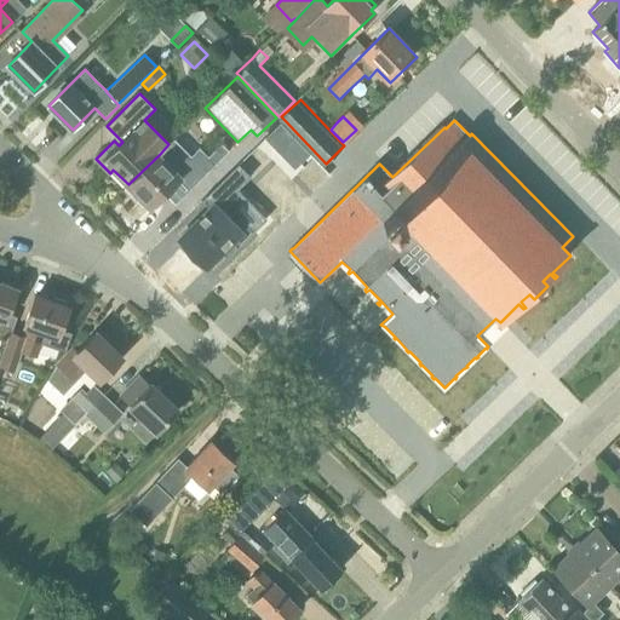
[(309,153),(281,124),(271,132),(279,139),(274,144),(294,166),(309,153)]
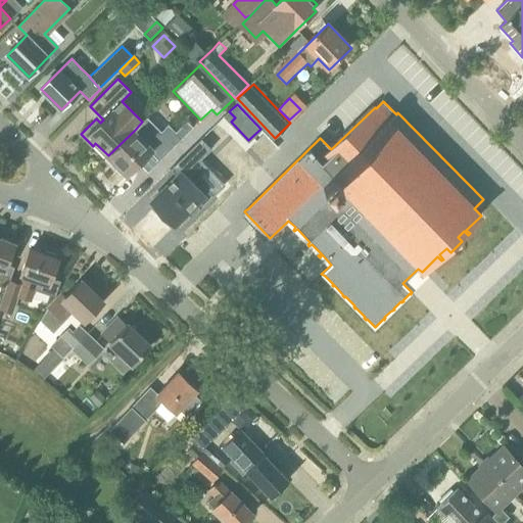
[(108,155),(105,158),(122,175),(124,172),(128,176),(141,163),(144,167),(148,162),(149,162),(149,161),(154,167),(182,139),(169,126),(160,134),(146,120),(148,119),(147,117),(145,119),(142,122),(135,130),(108,155)]
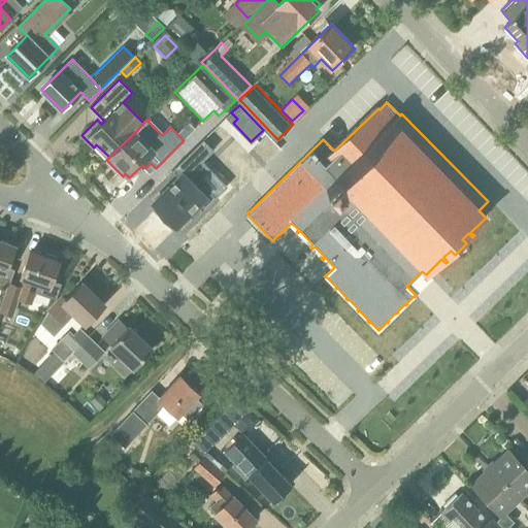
[(179,178),(153,203),(176,227),(189,215),(194,220),(206,208),(201,203),(212,193),(195,174),(204,165),(204,166),(205,164),(203,161),(213,151),(203,140),(172,170),(179,178)]
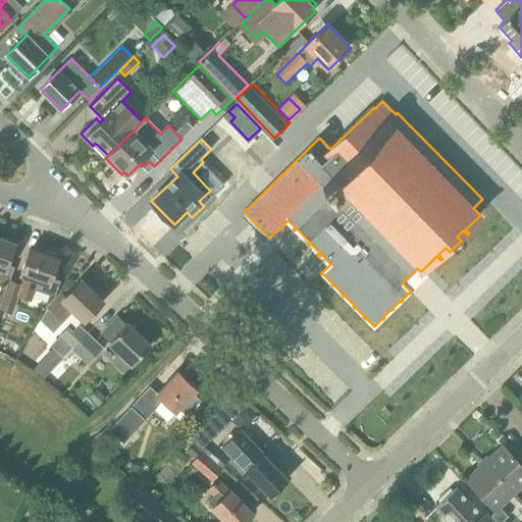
[(15,243),(0,238),(0,279),(8,282),(9,283),(11,279),(15,267),(8,264),(15,243)]
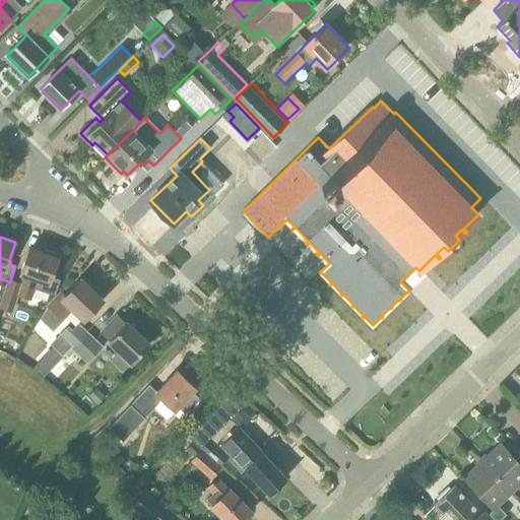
[(8,281),(0,305),(0,307),(13,312),(19,296),(31,301),(37,287),(56,295),(60,278),(53,276),(59,258),(54,257),(55,253),(45,250),(44,253),(30,248),(21,273),(23,273),(21,282),(11,278),(9,282),(8,281)]
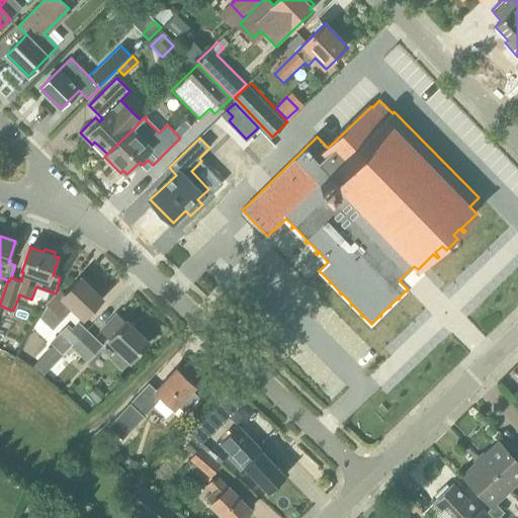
[(47,305),(49,307),(38,318),(52,331),(63,320),(74,308),(84,318),(103,298),(81,277),(65,293),(61,289),(47,305)]
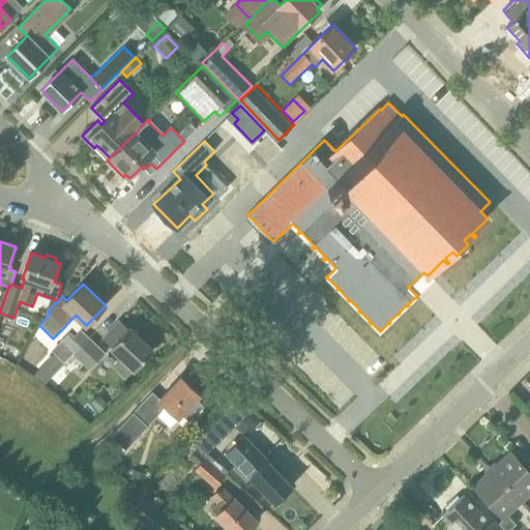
[(113,348),(101,360),(129,385),(146,369),(141,363),(153,351),(129,329),(120,321),(105,337),(114,347),(113,348)]
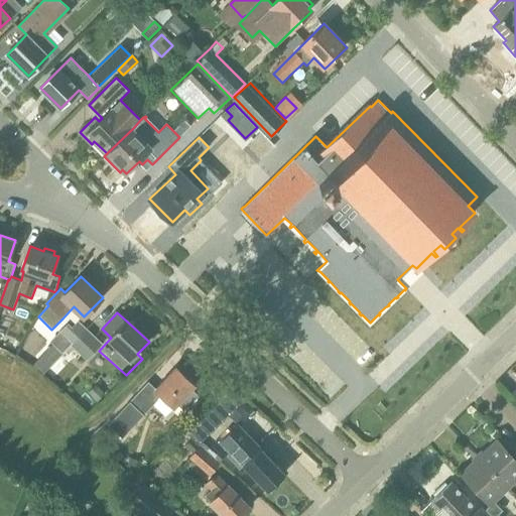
[(52,345),(33,365),(37,369),(41,373),(42,372),(45,374),(72,346),(87,330),(77,320),(71,327),(67,323),(48,342),(52,345)]
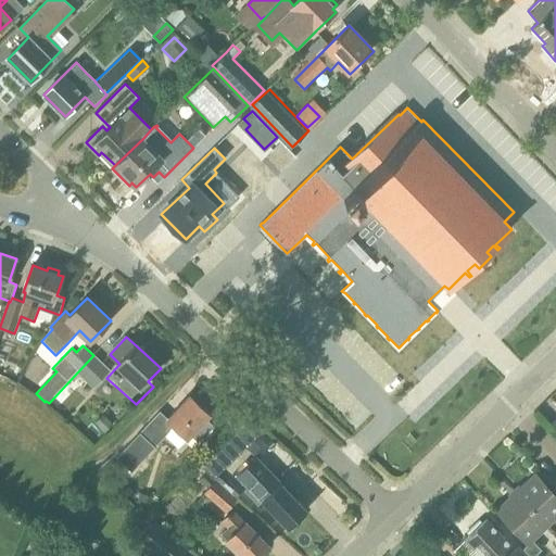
[(110,371),(93,355),(77,373),(93,389),(110,371)]
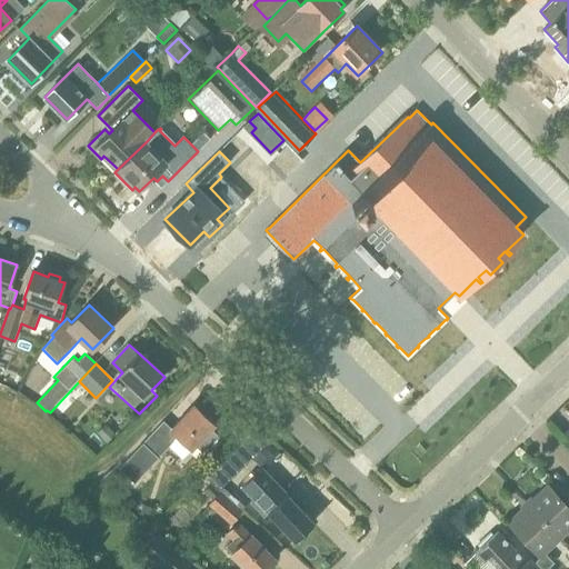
[(195,405),(172,429),(163,420),(120,468),(136,482),(179,436),(195,450),(197,448),(202,453),(218,436),(212,430),(217,426),(195,405)]
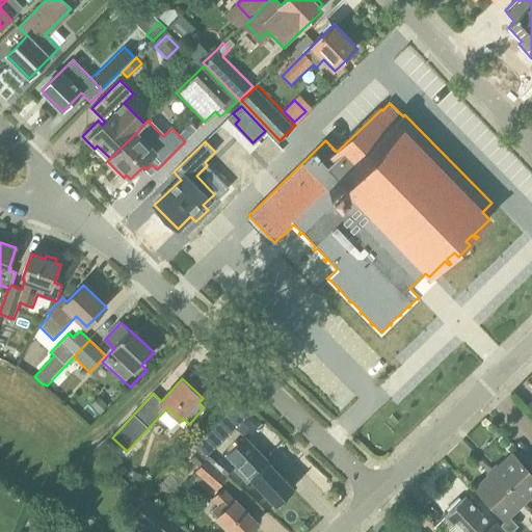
[(214,449),(239,425),(225,411),(200,435),(191,444),(206,457),(214,449)]
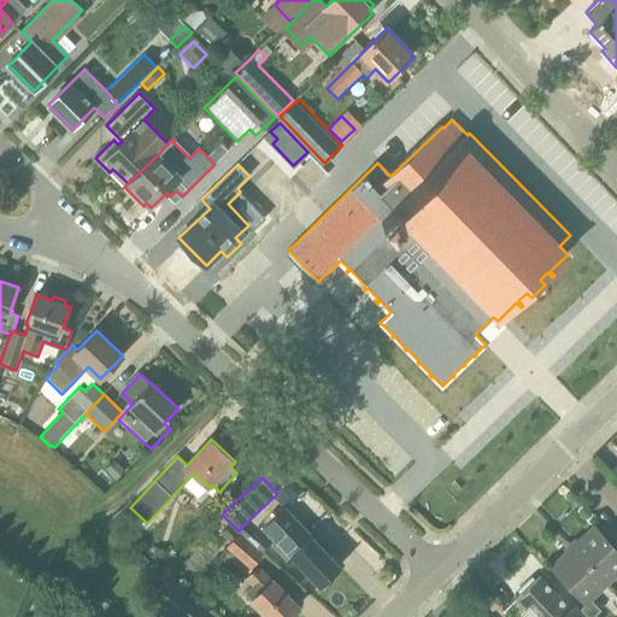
[(285,507),(265,528),(276,540),(272,544),(287,559),(292,556),(321,586),(323,588),(335,576),(333,574),(341,565),(311,534),(311,535),(285,507)]
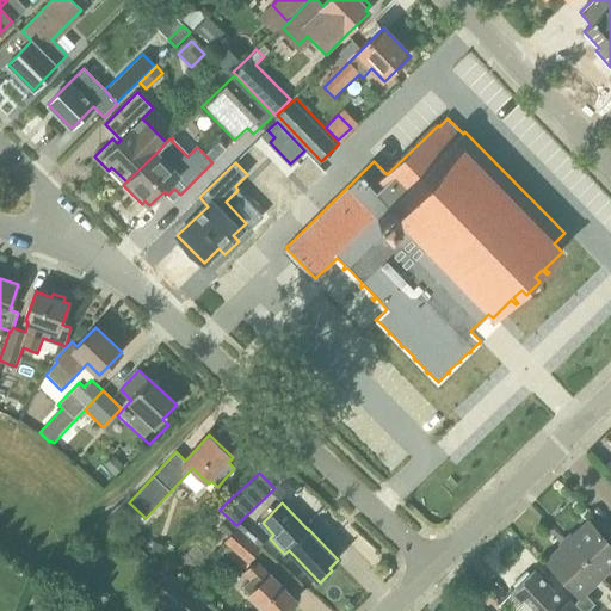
[(220,510),(193,535),(202,543),(213,534),(230,551),(247,535),(236,525),(220,510)]
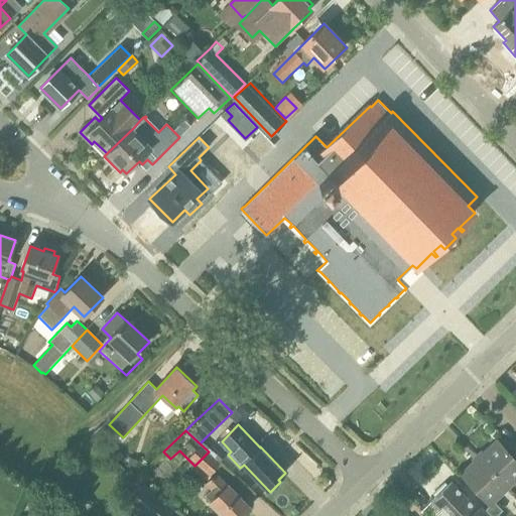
[(480,457),(511,489),(515,484),(515,459),(498,439),(480,457)]
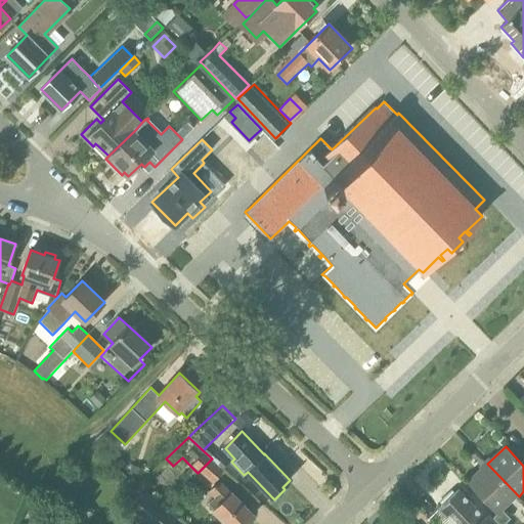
[(487,464),(470,480),(499,512),(493,517),(499,523),(504,523),(511,518),(504,511),(519,496),(487,464)]
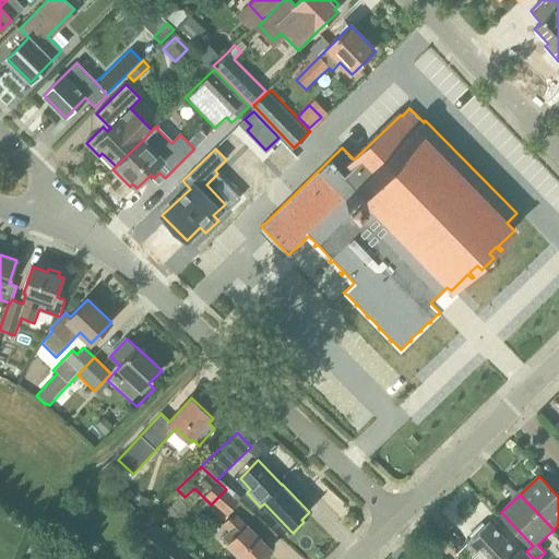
[(205,518),(191,531),(217,558),(263,558),(271,551),(247,526),(245,527),(237,519),(221,534),(205,518)]
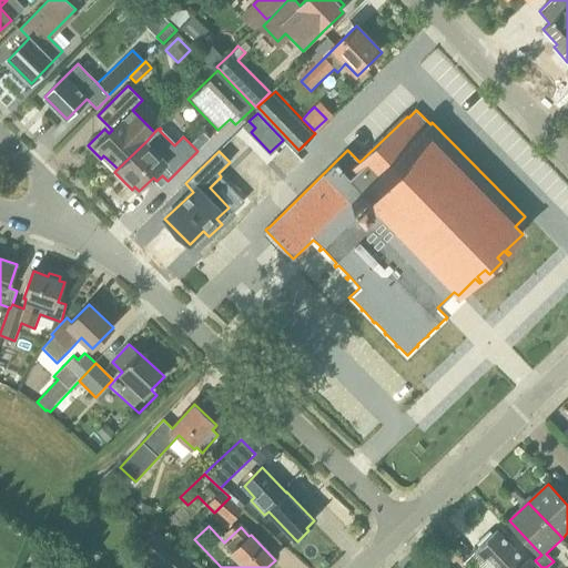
[(498,530),(477,550),(494,567),(539,567),(527,554),(524,558),(498,530)]
